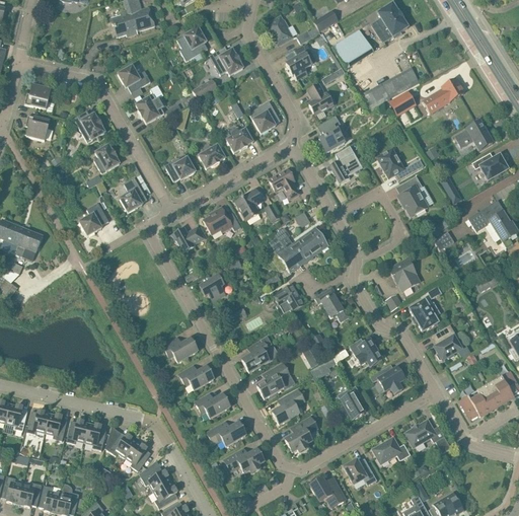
[(149,6),(141,9),(138,0),(123,0),(127,13),(110,18),(117,37),(126,33),(127,37),(138,32),(137,30),(154,24),(149,6)]
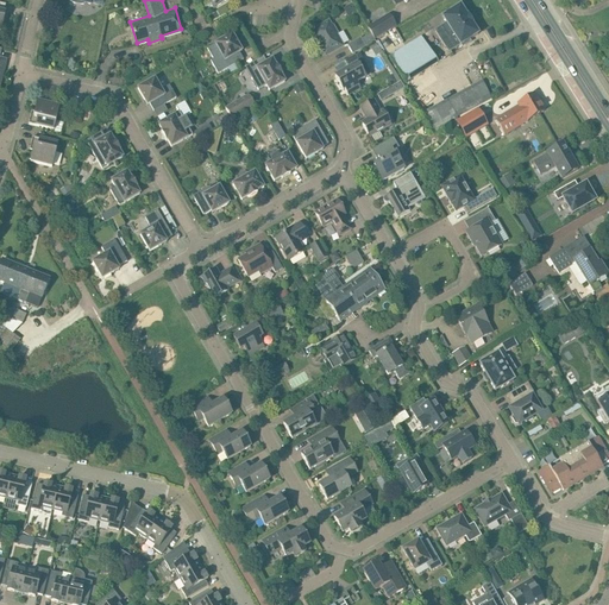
[(343,6),(347,13),(353,8),(349,1),(343,6)]
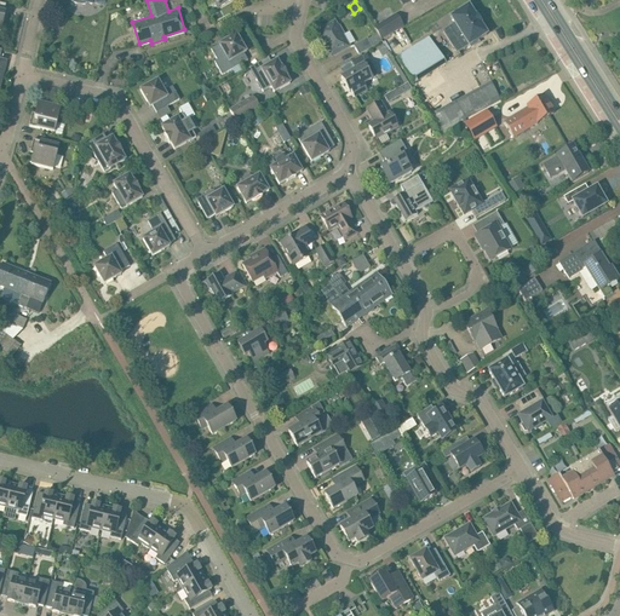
[(477,13),(476,13),(469,4),(451,15),(455,21),(443,28),(457,50),(469,42),(470,44),(470,42),(471,45),(480,40),(478,38),(487,32),(481,21),(482,21),(481,19),(477,15),(477,13)]
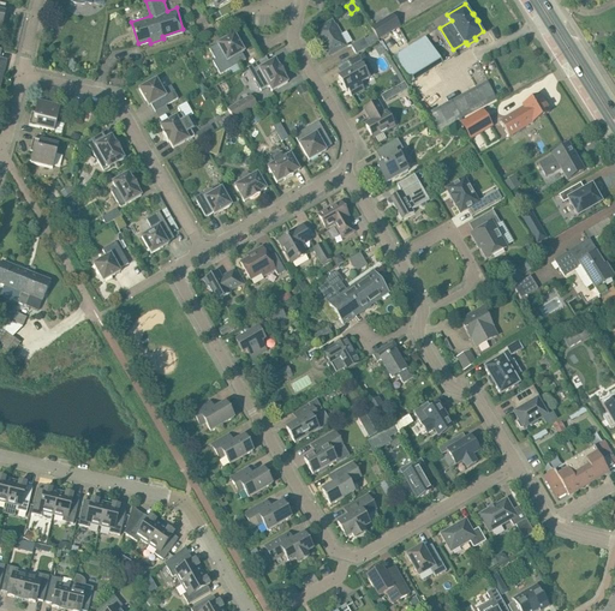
[(370,24),(375,30),(377,36),(400,23),(393,11),(370,24)]
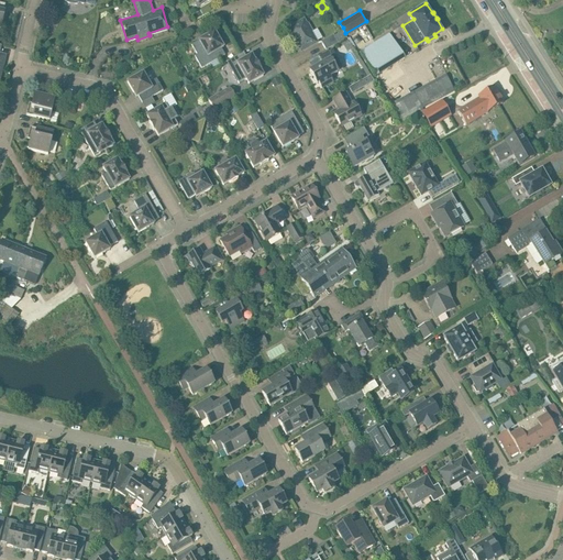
[(295,37),(301,48),(317,40),(311,30),(312,29),(308,21),(307,21),(304,17),(289,25),(296,36),(295,37)]
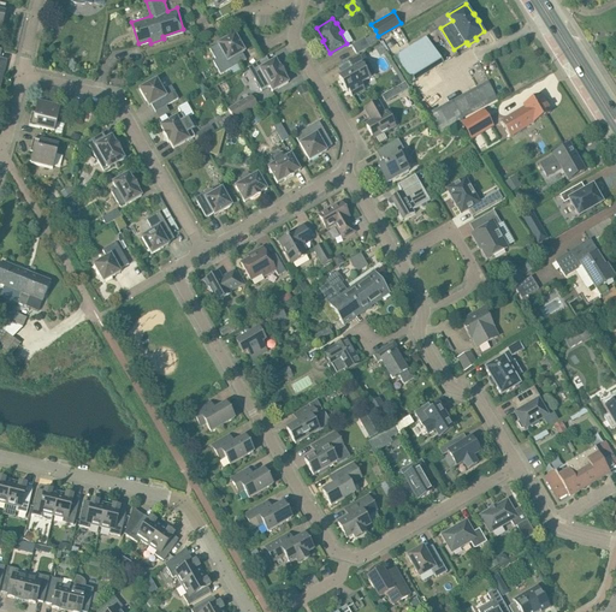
[(242,51),(244,49),(235,31),(209,46),(215,57),(213,59),(220,72),(246,57),(242,51)]
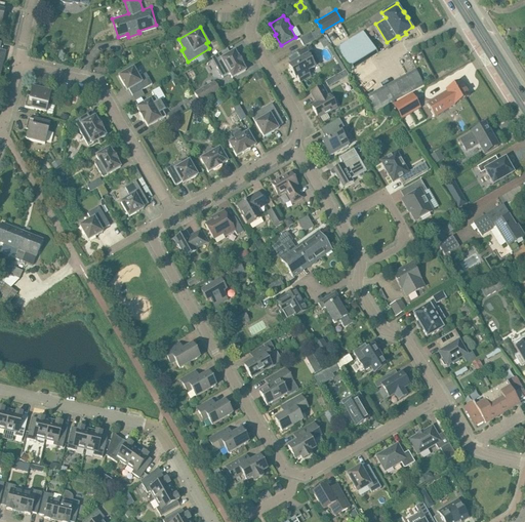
[(363,29),(334,46),(350,70),(377,52),(363,29)]
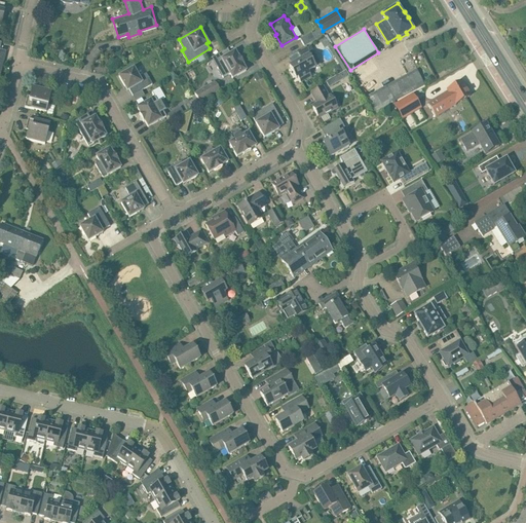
[(311,30),(300,36),(304,44),(315,37),(312,31),(311,30)]
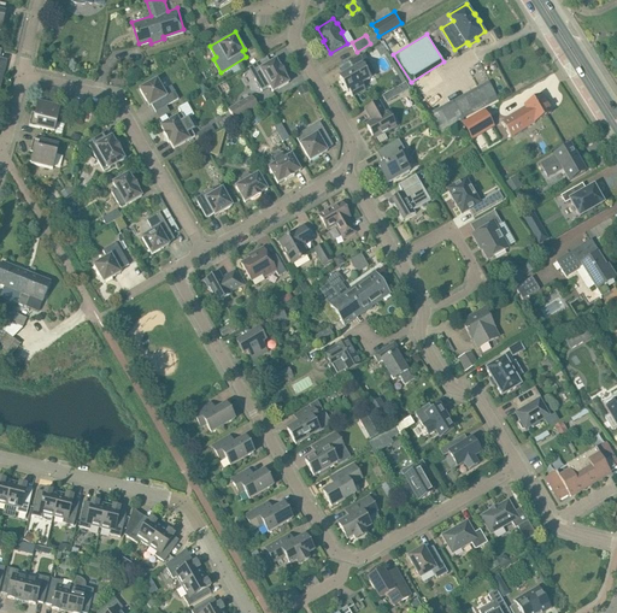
[(364,51),(350,59),(353,66),(339,75),(347,89),(350,88),(353,93),(364,87),(362,81),(376,72),(369,60),(364,51)]
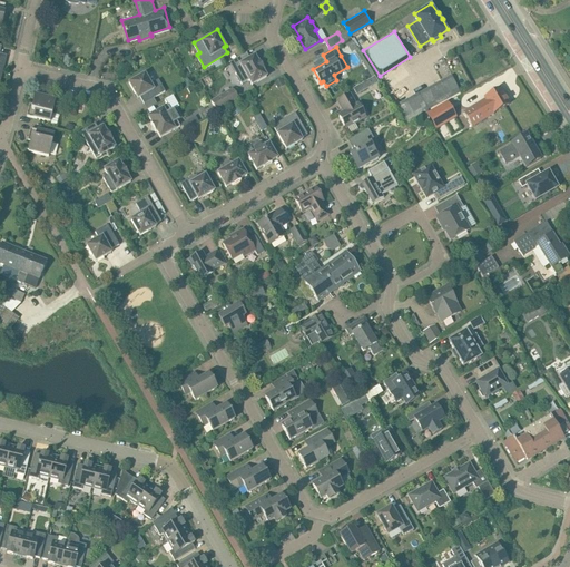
[(263,68),(264,67),(259,59),(258,59),(255,54),(249,56),(246,50),(229,60),(242,82),(249,78),(252,82),(266,74),(263,68)]
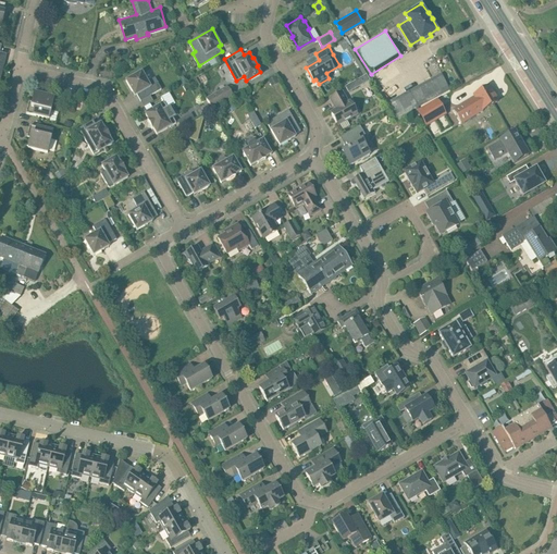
[(366,71),(362,64),(353,70),(357,76),(366,71)]
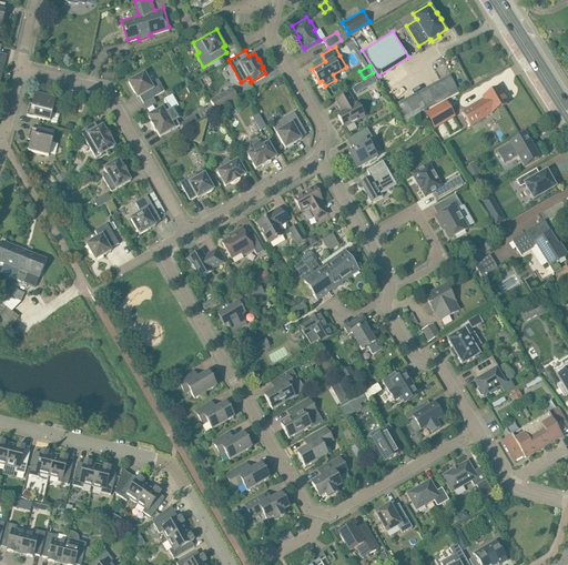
[(164,89),(158,77),(150,81),(144,71),(129,80),(134,91),(137,90),(143,101),(164,89)]
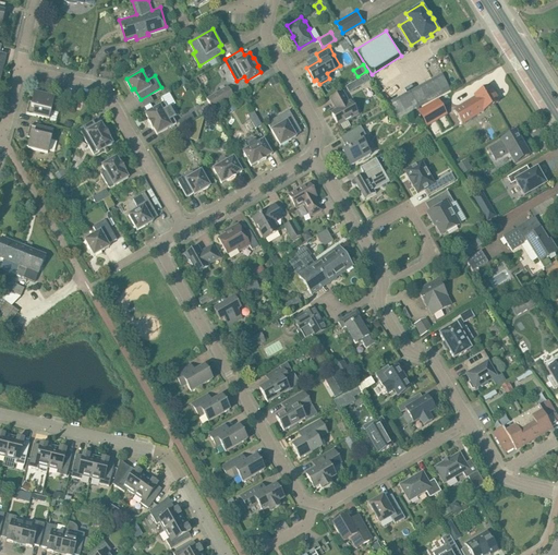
[(268,77),(273,84),(279,81),(276,74),(268,77)]
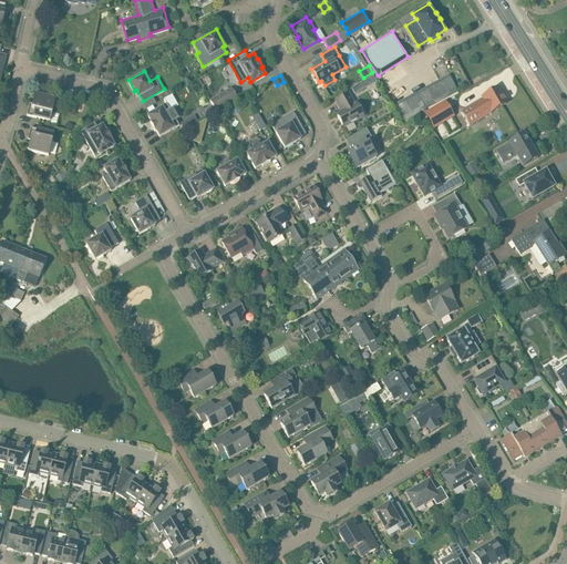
[(441,77),(415,91),(425,108),(451,94),(441,77)]
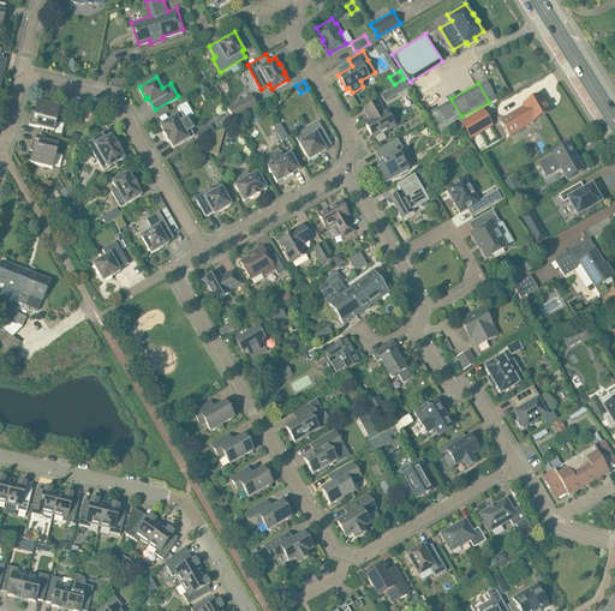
[(393,88),(381,95),(384,101),(396,94),(393,88)]
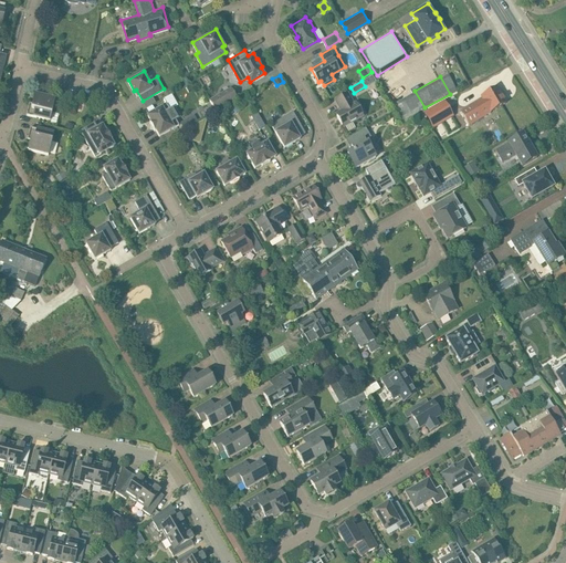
[(461,110),(469,122),(477,117),(506,100),(498,84),(482,94),(483,96),(461,110)]
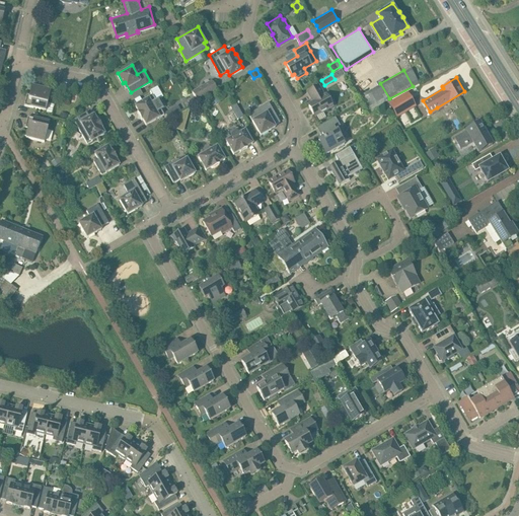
[(192,89),(198,100),(212,92),(218,89),(212,78),(192,89)]
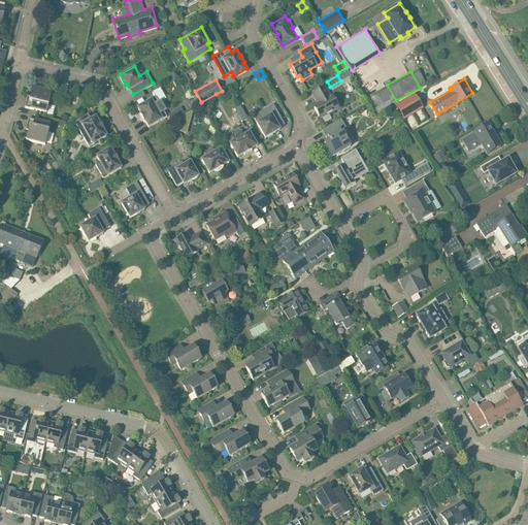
[(312,91),(318,101),(314,104),(320,117),(338,106),(331,94),(330,95),(324,85),(312,91)]
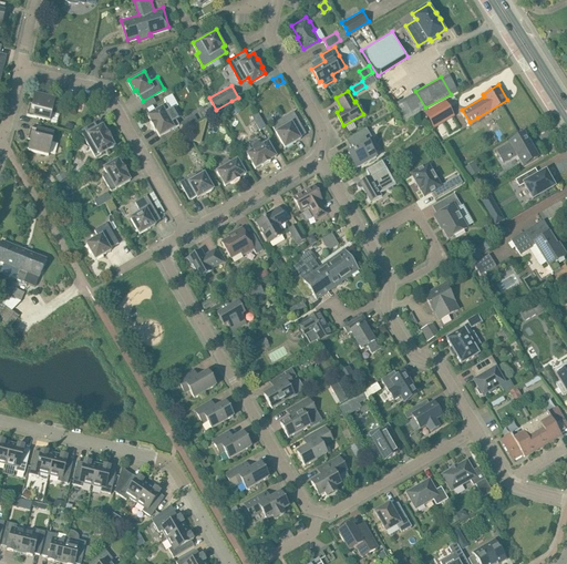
[(63,99),(55,98),(35,92),(31,106),(29,105),(27,113),(50,119),(52,112),(59,114),(63,99)]
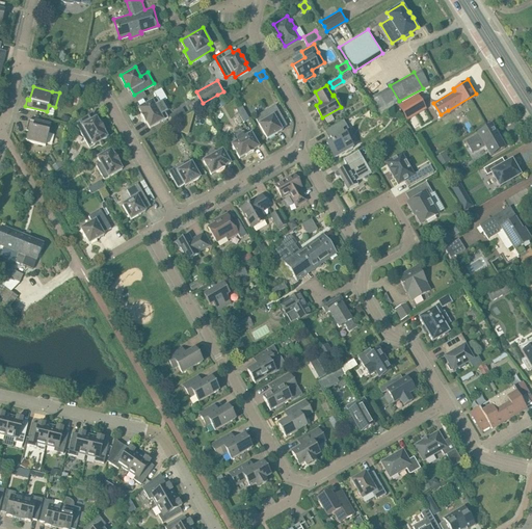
[(399,105),(407,117),(425,107),(418,95),(399,105)]
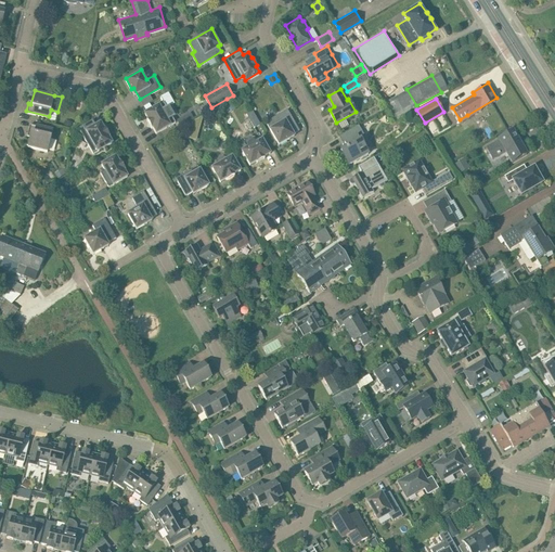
[(223,103),(228,110),(234,106),(230,100),(223,103)]
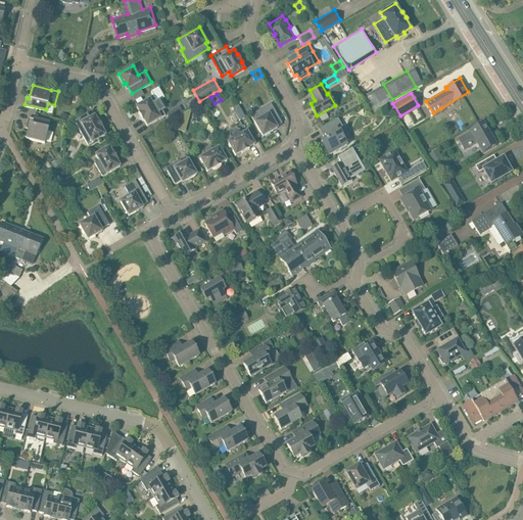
[(143,119),(144,119),(147,124),(165,113),(162,108),(167,106),(161,97),(159,98),(158,97),(156,98),(154,95),(136,104),(139,110),(138,111),(143,119)]
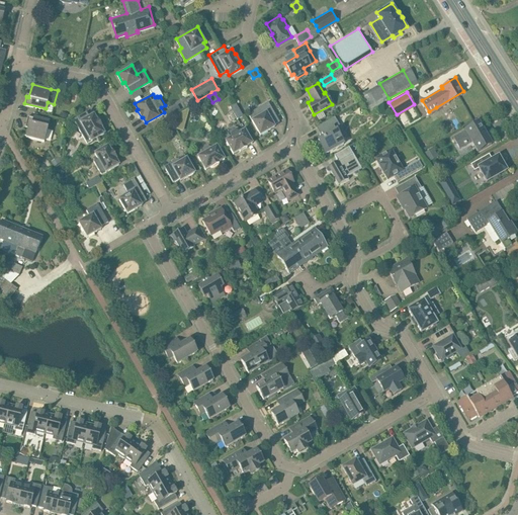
[(270,126),(269,124),(279,119),(268,100),(248,111),(260,133),(270,126)]
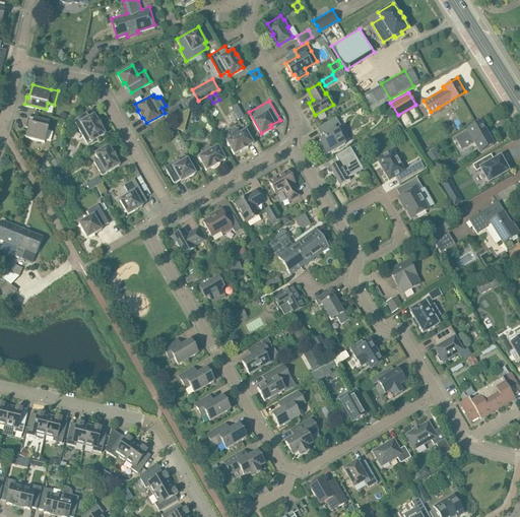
[(231,105),(238,118),(244,114),(237,102),(231,105)]
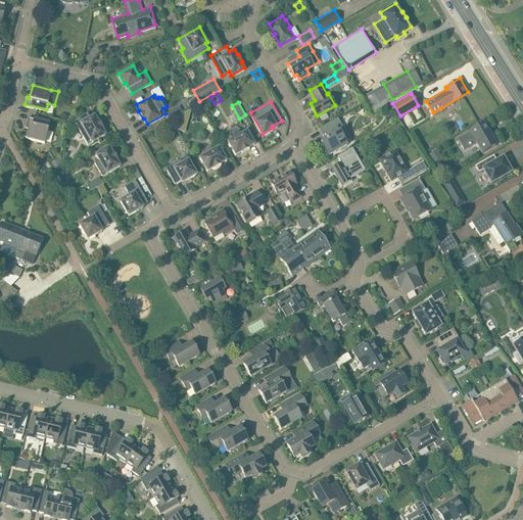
[(178,113),(175,106),(165,111),(170,119),(178,113)]
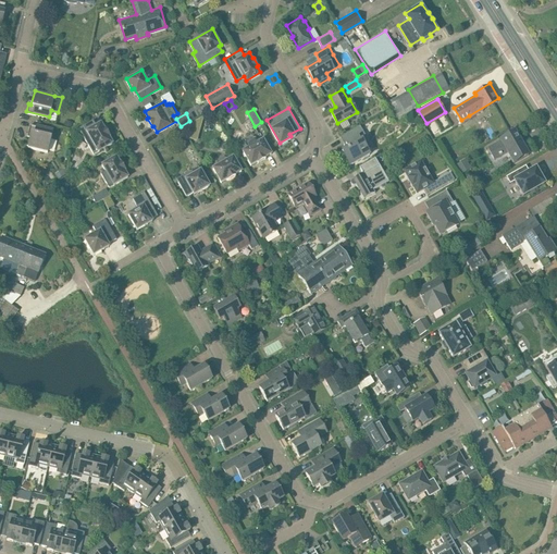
[(200,126),(203,114),(202,113),(195,118),(193,119),(192,123),(200,126)]
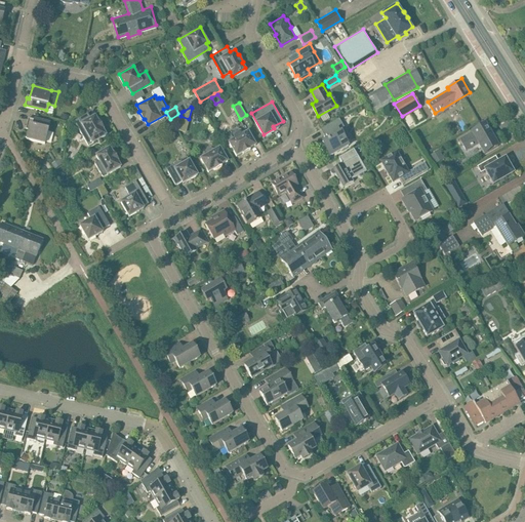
[(62,112),(59,118),(67,120),(69,113),(62,112)]
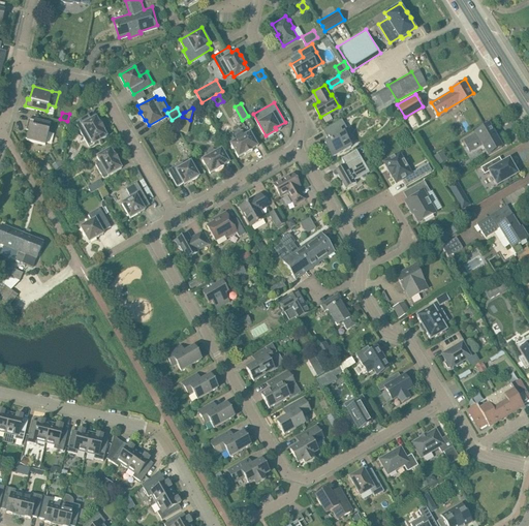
[(83,123),(80,117),(74,120),(89,145),(106,134),(103,128),(104,128),(100,120),(99,121),(95,115),(83,123)]
